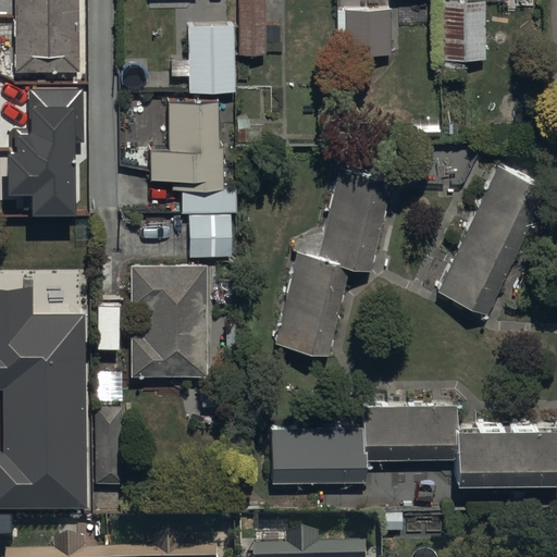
[(76,71),(76,0),(12,0),(12,71),(76,71)]
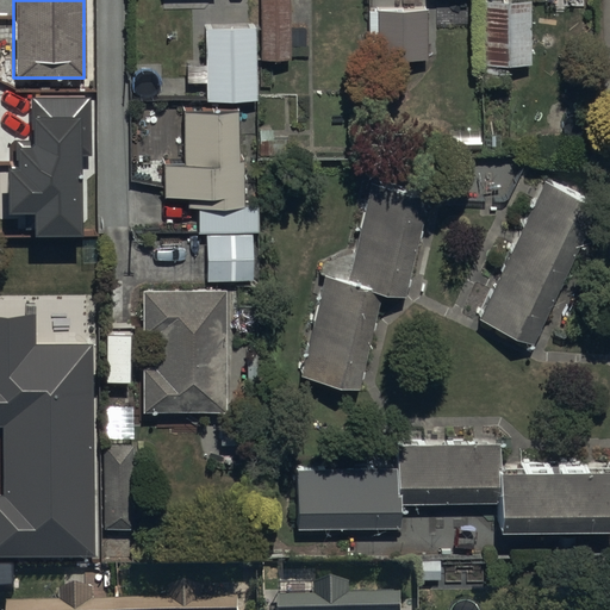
[(288,61),(287,0),(257,0),(257,61),(288,61)]
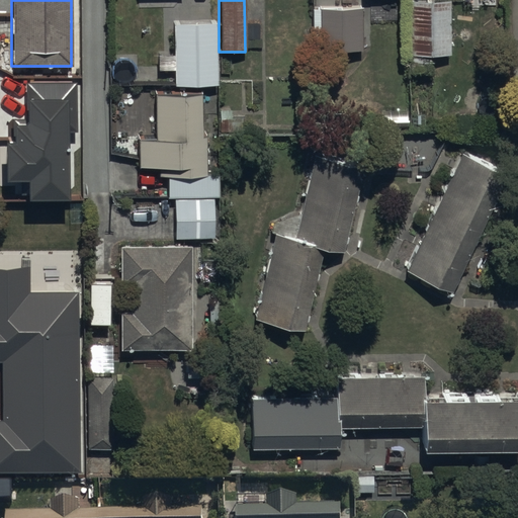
[(449,56),(449,0),(409,0),(409,57),(449,56)]
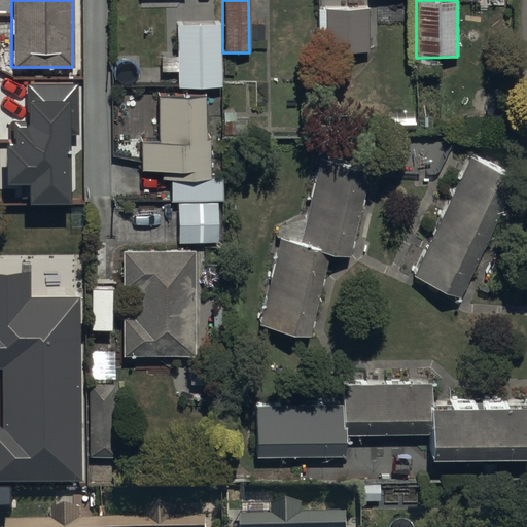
[(369,51),(367,8),(316,8),(317,53),(369,51)]
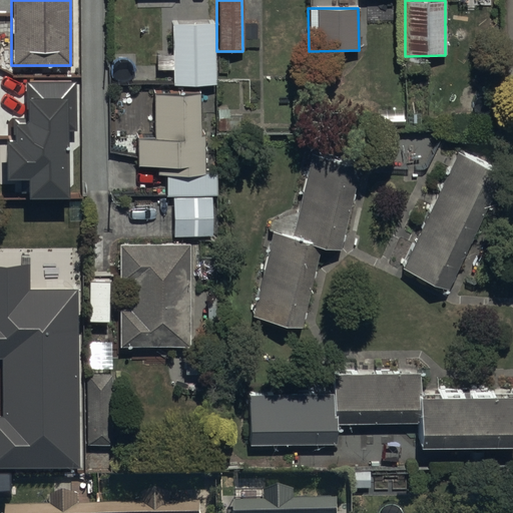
[(171,24),(171,84),(213,84),(213,23),(171,24)]
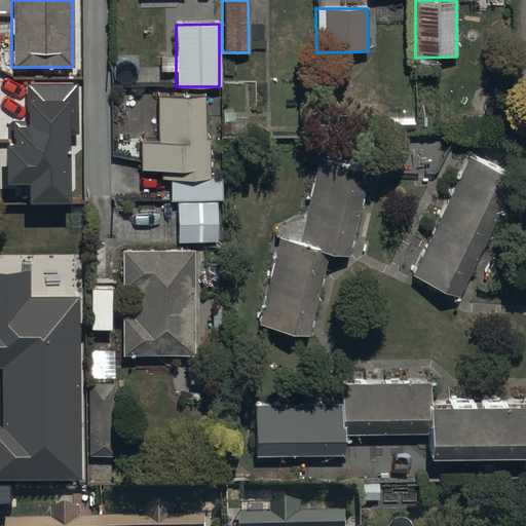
[(78,83),(26,83),(26,124),(14,124),(14,145),(9,145),(9,184),(32,184),(32,203),(72,203),(72,134),(78,134),(78,83)]
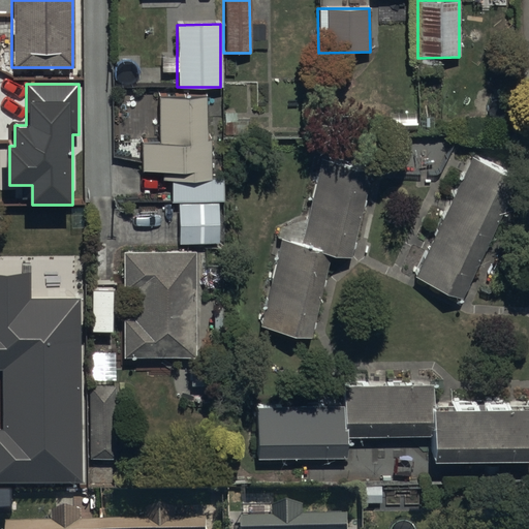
[(205,139),(205,97),(158,97),(158,144),(141,144),(141,173),(160,173),(160,182),(169,182),(169,205),(178,205),(178,242),(217,242),(217,204),(222,204),(222,175),(210,175),(210,139),(205,139)]
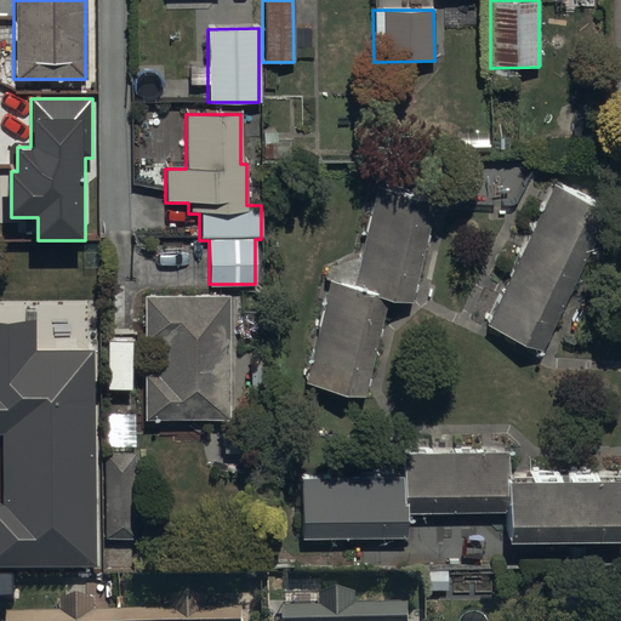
[(410,302),(436,198),(376,183),(351,285),(328,279),(302,382),(363,397),(388,296),(410,302)]
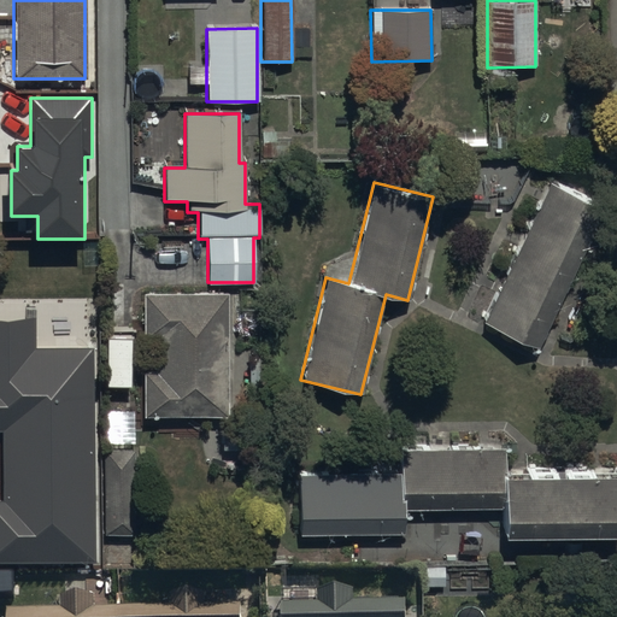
[(603,209),(547,182),(481,323),(538,350),(603,209)]
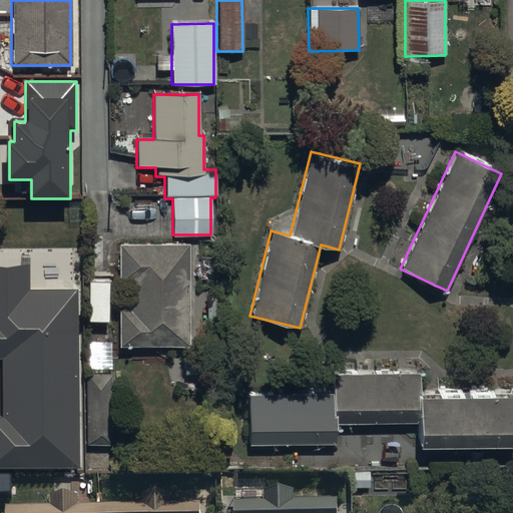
[(119,242),(119,283),(131,283),(130,311),(119,310),(118,345),(187,345),(188,242),(119,242)]
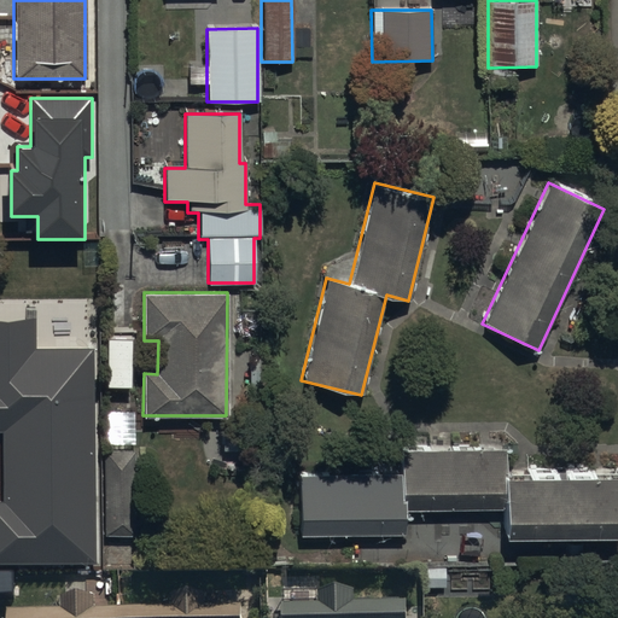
[(0,501),(0,563),(97,563),(95,350),(35,350),(35,320),(0,319),(0,432),(3,432),(3,501),(0,501)]
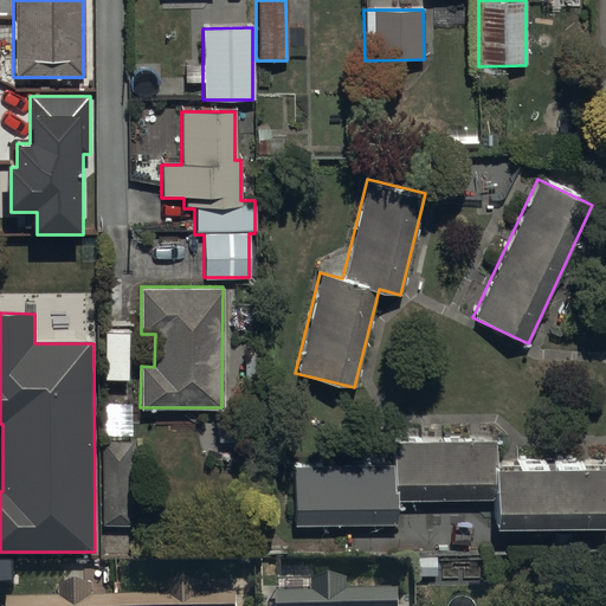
[(605,516),(605,453),(496,456),(496,429),(389,430),(389,451),(295,452),(296,515),(399,514),(398,490),(495,489),(495,519),(605,516)]
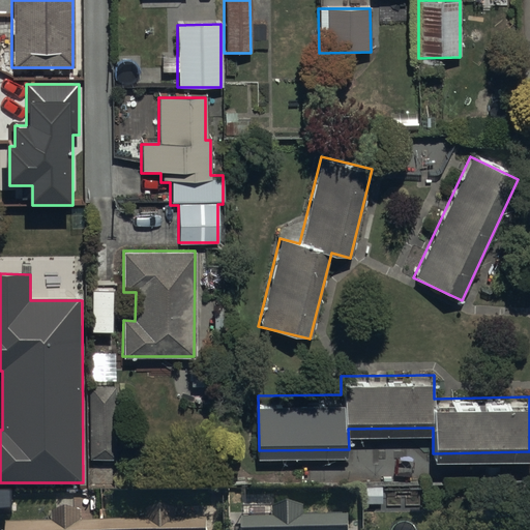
[(116,460),(115,386),(87,386),(88,461),(116,460)]
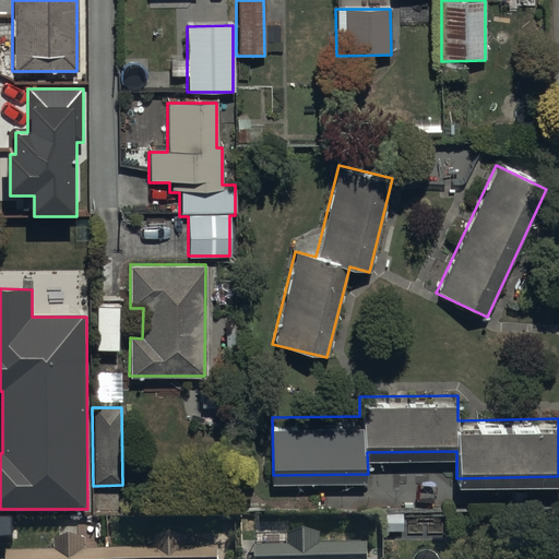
[(367,558),(367,549),(321,550),(321,539),(289,539),(289,552),(258,552),(257,558),(218,558),(218,556),(187,557),(186,546),(155,547),(155,558),(88,558),(88,548),(58,549),(58,558),(9,558),(367,558)]
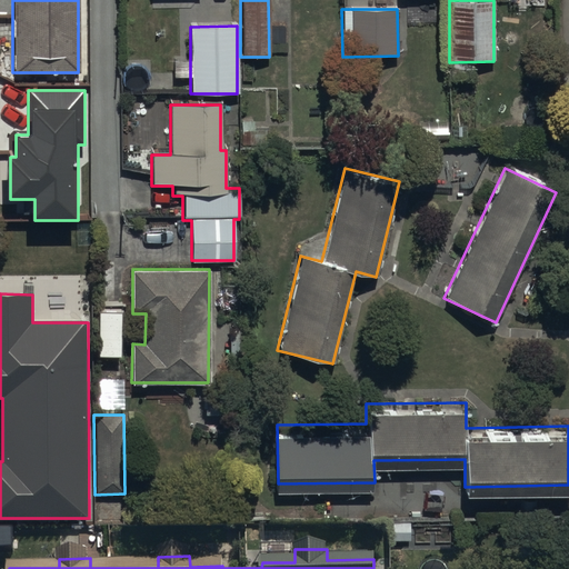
All buildings are outlined.
